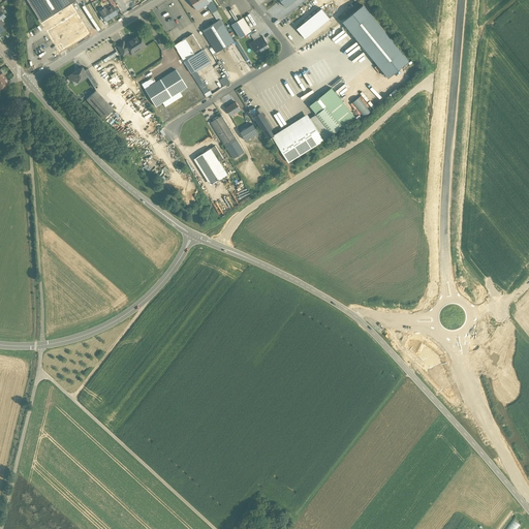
[(75,0),(26,0),(41,23),(70,4),(76,1),(75,0)]
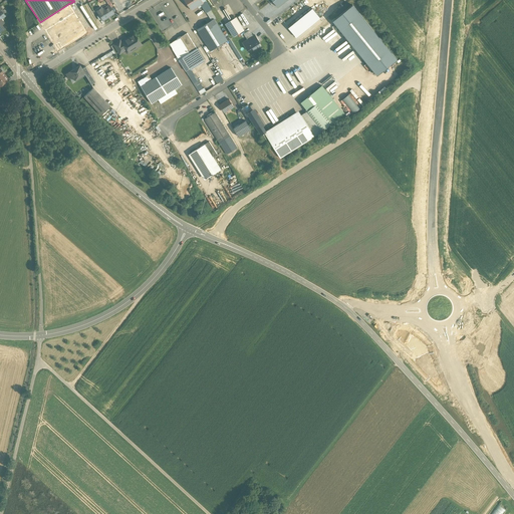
[(201,0),(187,0),(193,9),(203,3),(201,0)]
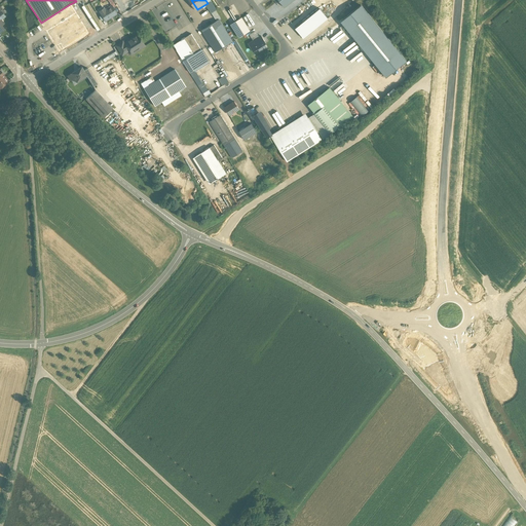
[(212,8),(209,3),(205,5),(211,13),(217,10),(215,6),(212,8)]
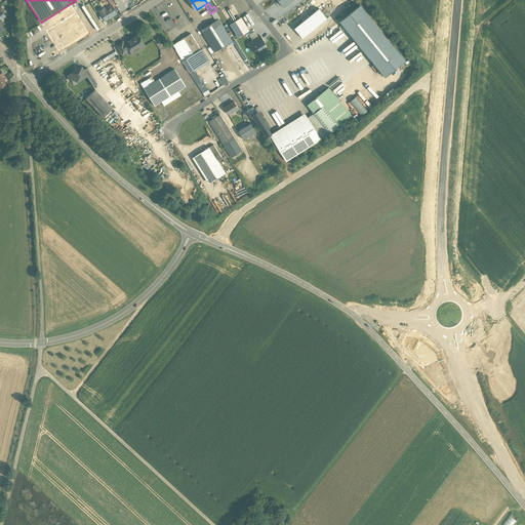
[(76,13),(70,4),(41,23),(46,32),(76,13)]
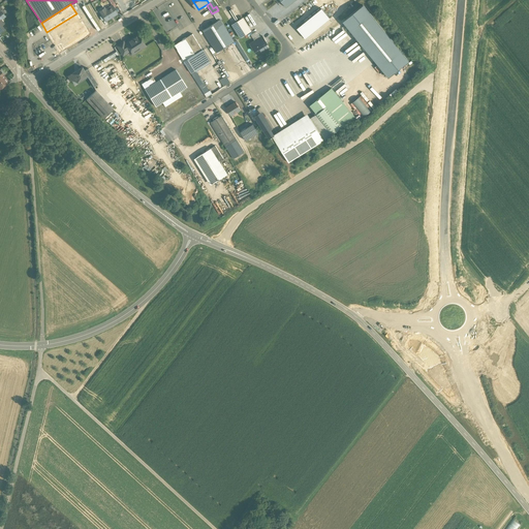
[(363,5),(344,21),(389,78),(408,62),(363,5)]
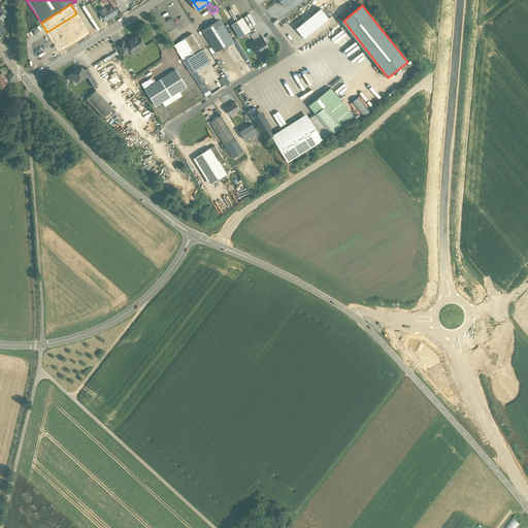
[(112,6),(105,10),(104,8),(99,11),(105,21),(118,13),(112,6)]
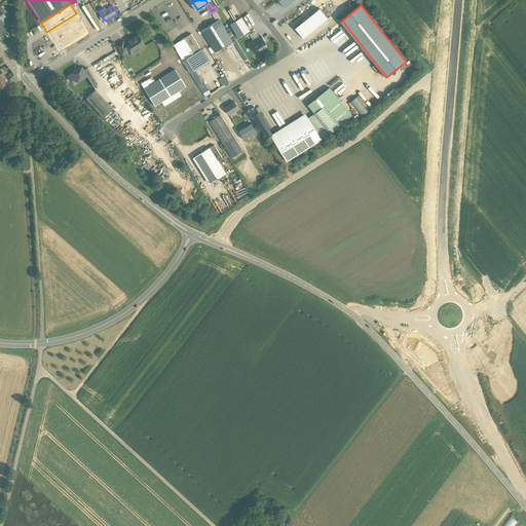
[(328,19),(320,8),(296,29),(304,38),(328,19)]
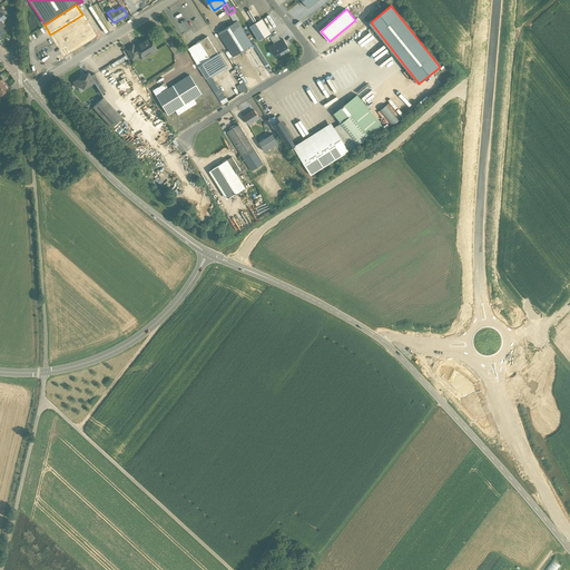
[(87,11),(82,15),(91,28),(96,25),(87,11)]
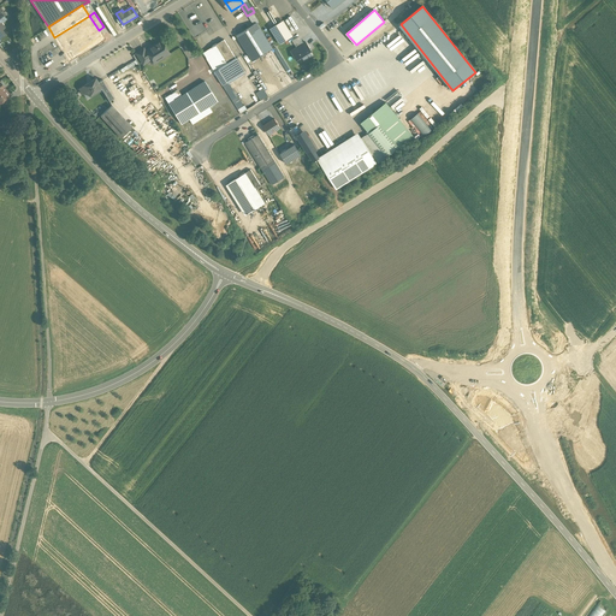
[(99,30),(89,16),(54,37),(69,60),(104,40),(99,30)]
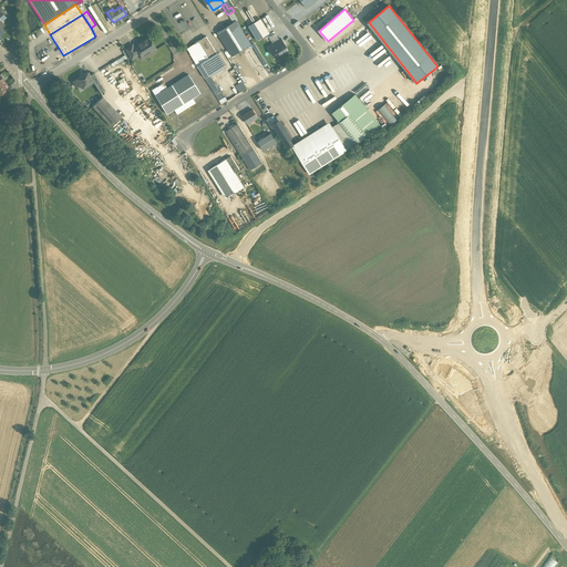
[(270,33),(260,19),(248,27),(258,41),(270,33)]
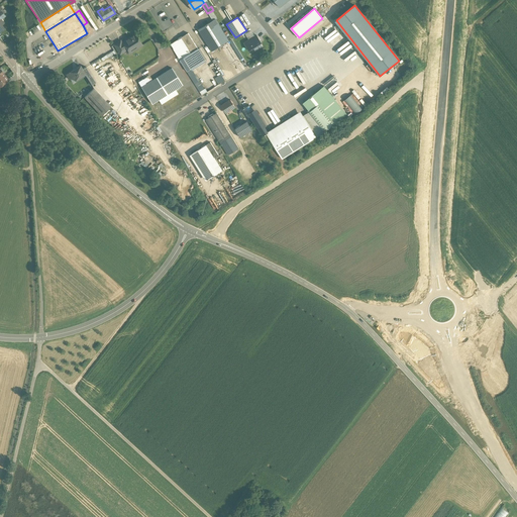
[(229,41),(215,19),(199,29),(212,52),(229,41)]
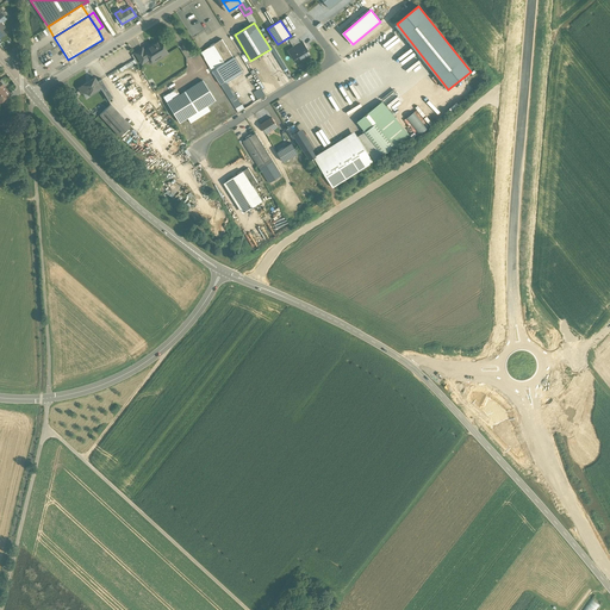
[(234,57),(222,39),(210,47),(217,60),(221,66),(234,57)]
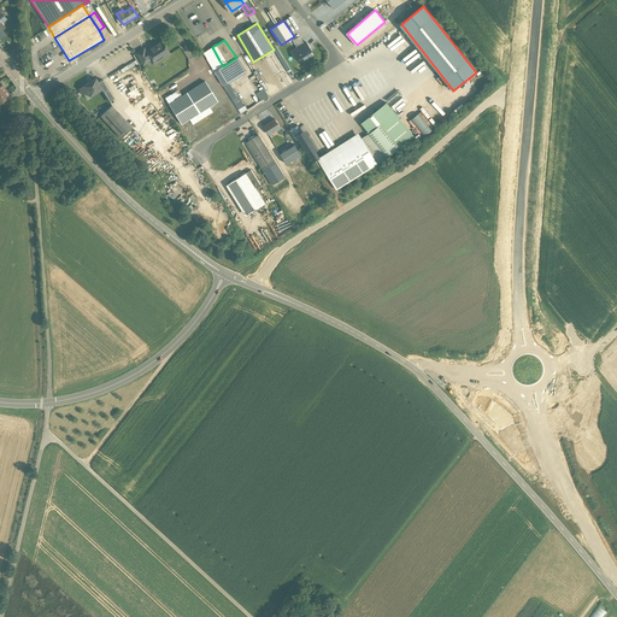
[(162,41),(145,51),(144,48),(136,53),(144,65),(152,59),(154,62),(163,56),(164,58),(170,54),(162,41)]
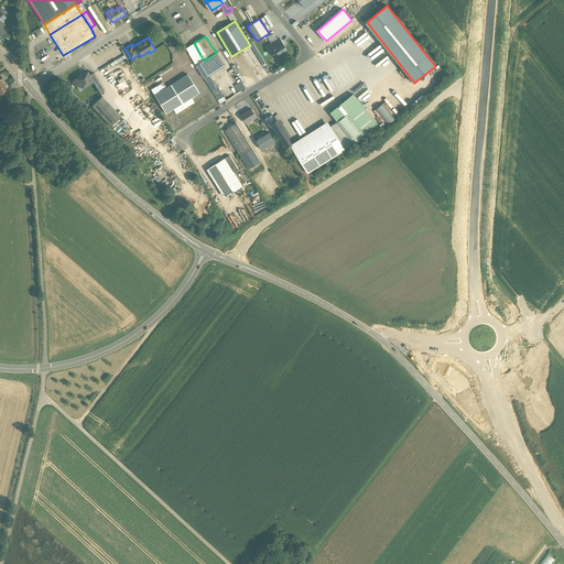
[(285,47),(280,39),(278,40),(272,44),(267,47),(272,55),(277,52),(279,55),(286,51),(284,47),(285,47)]
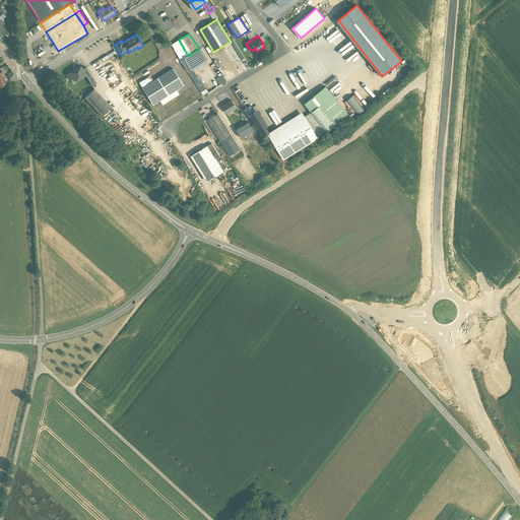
[(188,56),(185,58),(192,69),(207,60),(200,49),(199,49),(188,56)]
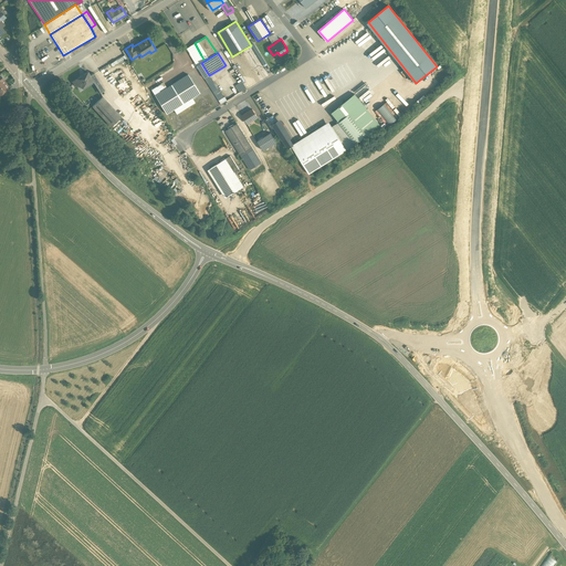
[(201,55),(194,61),(197,66),(201,63),(205,61),(201,55)]
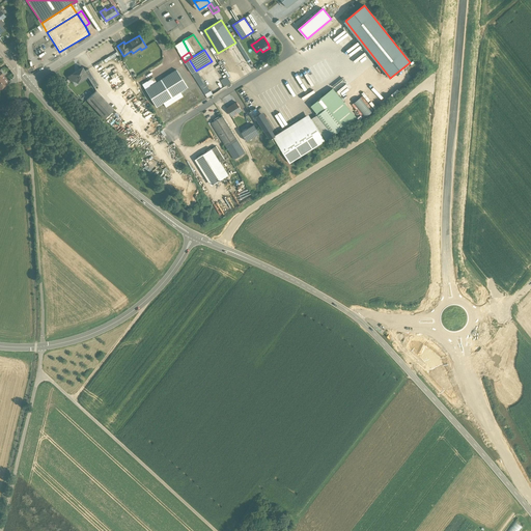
[(196,71),(189,59),(185,62),(192,74),(196,71)]
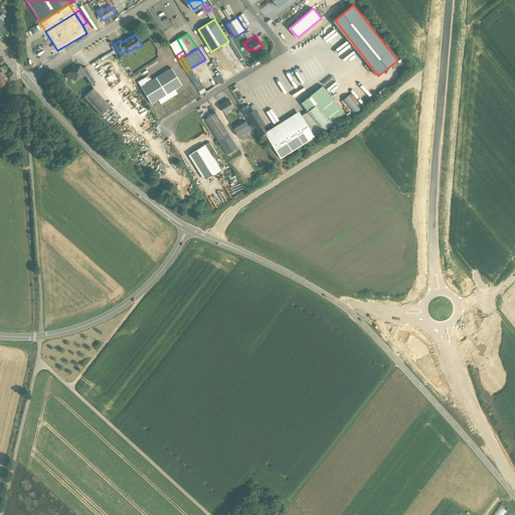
[(79,65),(76,67),(76,68),(73,70),(73,69),(66,74),(69,78),(73,76),(75,79),(84,74),(84,73),(81,69),(79,65)]
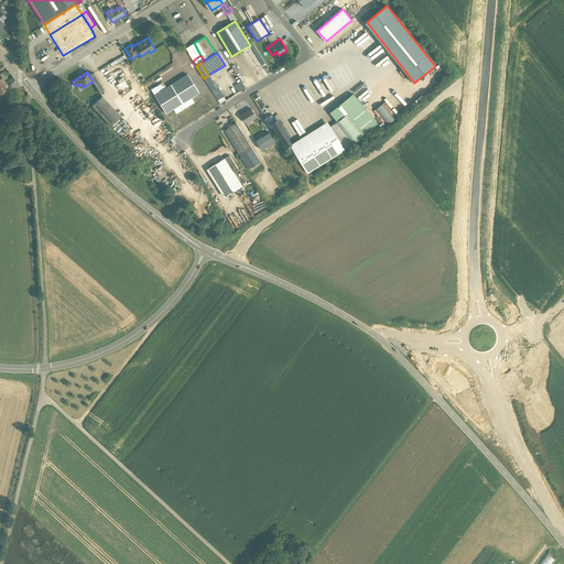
[(94,73),(89,76),(93,80),(93,82),(95,84),(99,82),(94,73)]
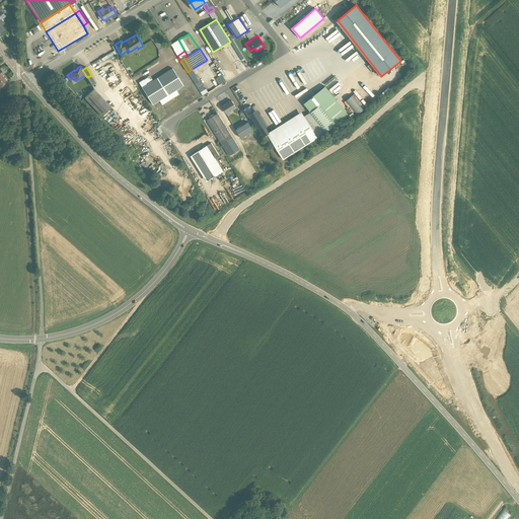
[(309,68),(315,80),(317,79),(311,67),(309,68)]
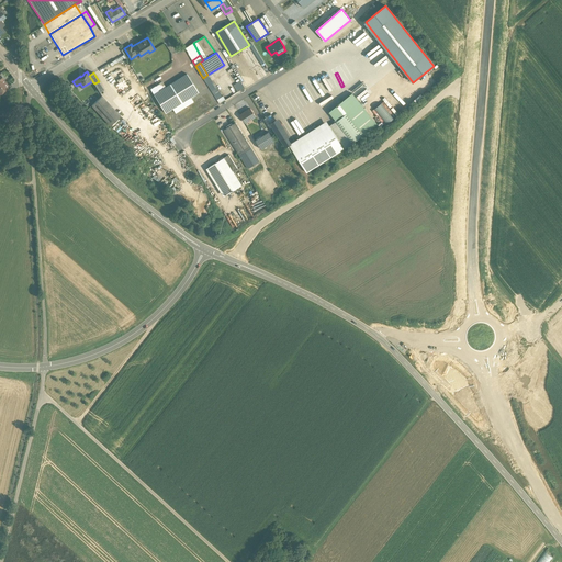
[(158,91),(154,94),(165,113),(198,92),(187,74),(166,87),(158,91)]
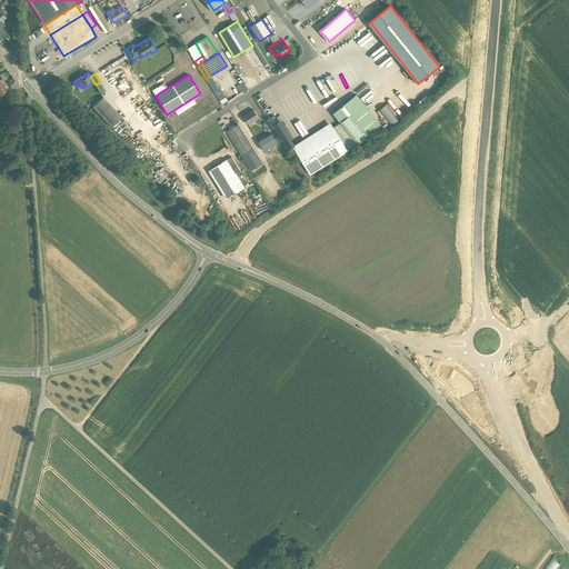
[(206,79),(210,86),(216,82),(210,76),(206,79)]
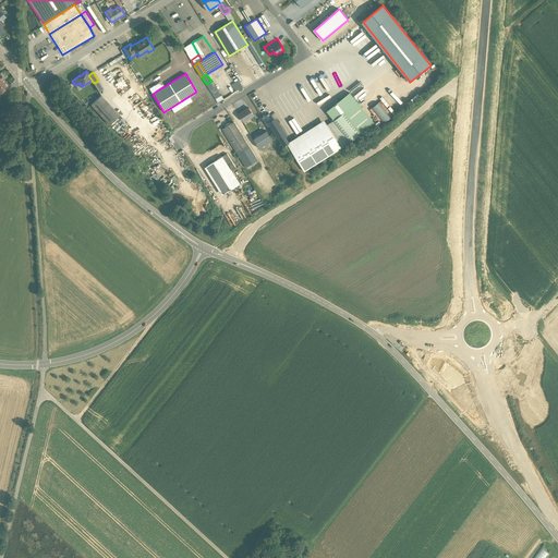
[(3,75),(0,76),(0,93),(9,86),(3,79),(4,77),(3,75)]
